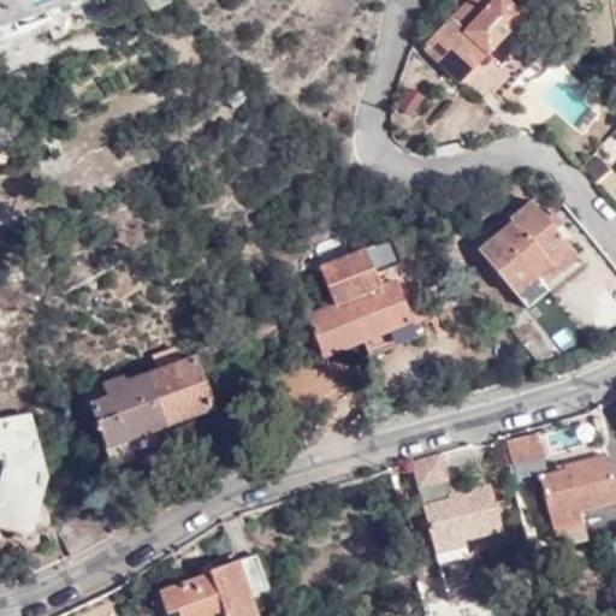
[(457,82),(520,16),(503,0),(466,0),(421,47),(457,82)]
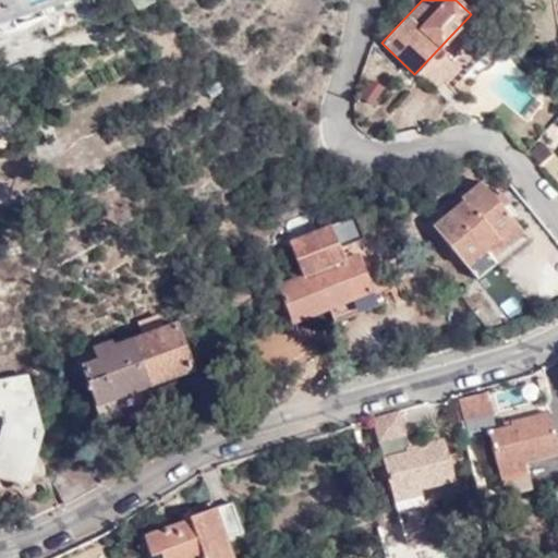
[(486,26),(439,76),(445,81),(451,87),(498,37),(486,26)]
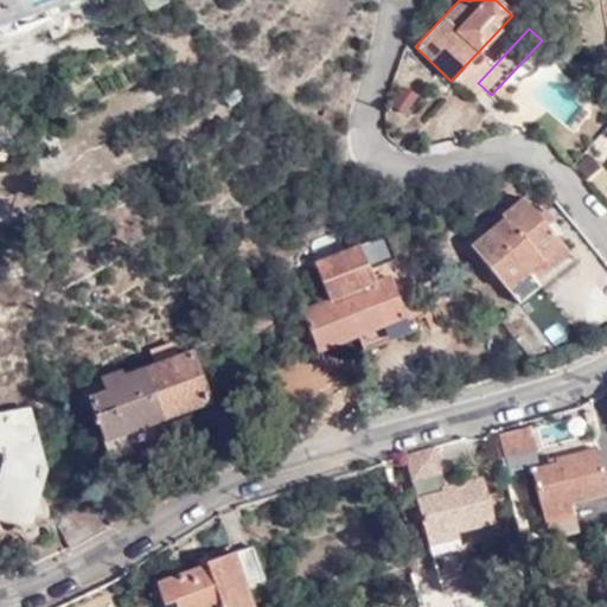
[(401,87),(385,113),(403,123),(420,98),(401,87)]
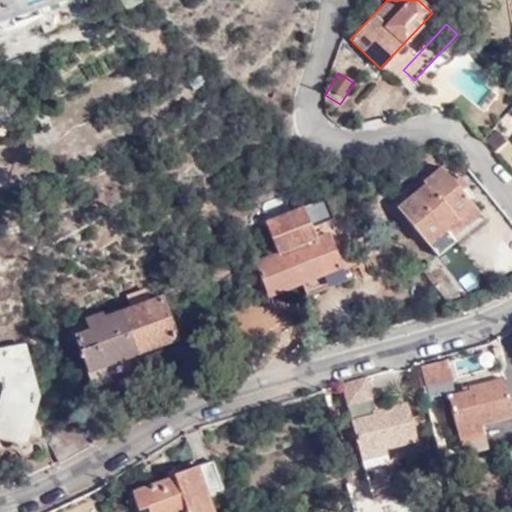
[(442,166),(425,180),(428,184),(399,208),(431,245),(439,254),(455,242),(450,237),(480,212),(462,190),(454,180),(442,166)]
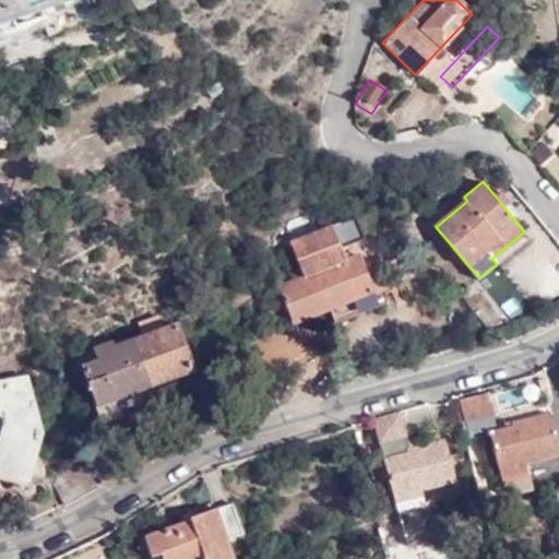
[(506,189),(496,197),(504,207),(513,200),(506,189)]
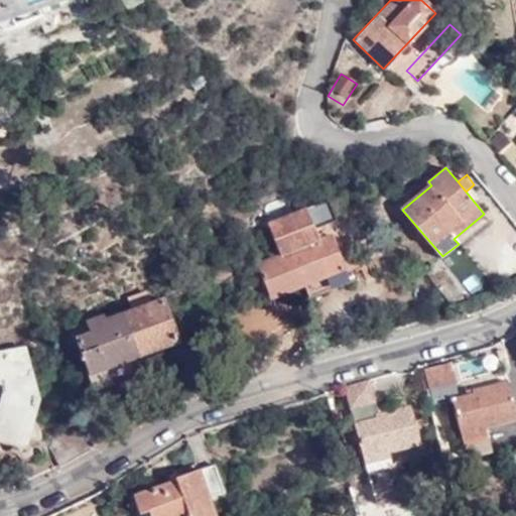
[(336,230),(329,208),(267,228),(279,261),(257,270),(274,303),(330,283),(342,291),(362,283),(358,269),(347,273),(336,240),(319,245),(316,237),(336,230)]
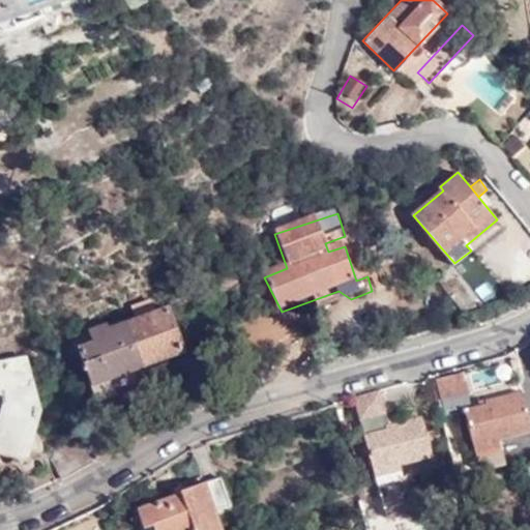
[(100,388),(119,382),(113,366),(150,353),(187,339),(172,295),(110,319),(107,312),(89,318),(94,331),(80,339),(100,388)]
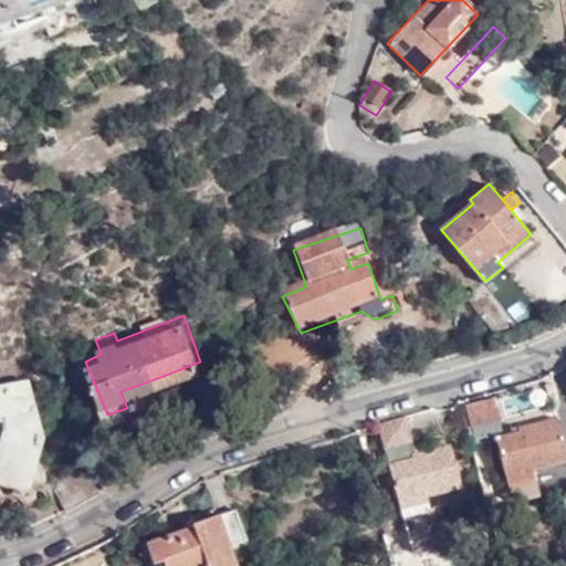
[(121,391),(127,408),(166,394),(160,377),(121,391)]
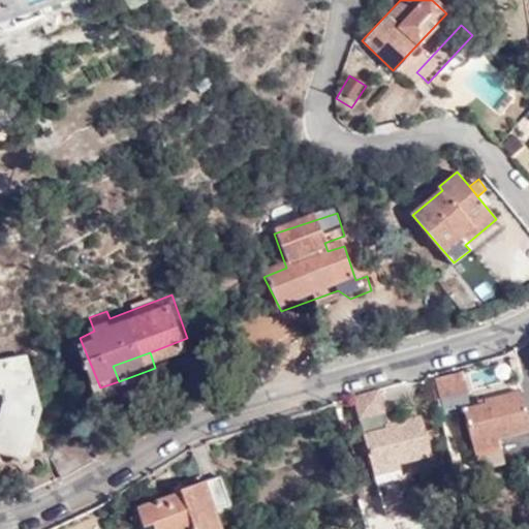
[(38,413),(28,358),(0,362),(0,392),(3,392),(6,406),(0,424),(0,446),(22,454),(27,436),(31,437),(38,413)]
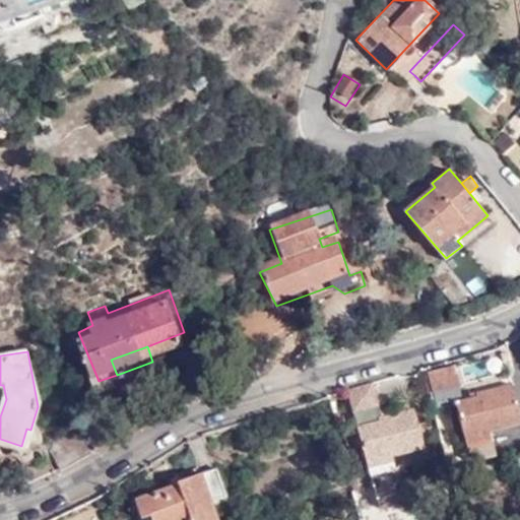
[(458,385),(453,366),(430,372),(436,391),(458,385)]
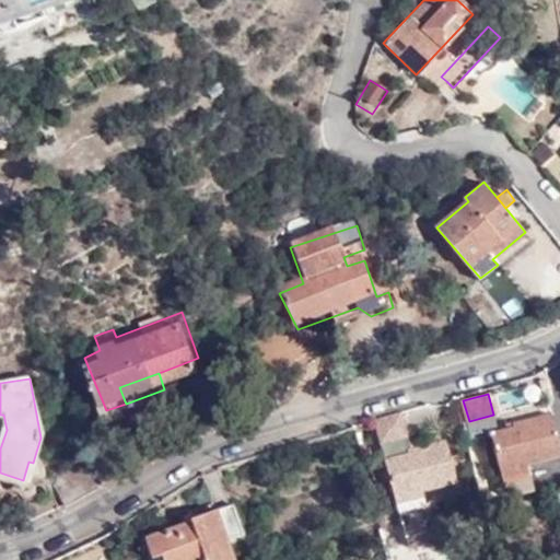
[(401,410),(374,418),(400,522),(405,522),(408,535),(423,531),(420,520),(428,517),(420,490),(455,481),(445,441),(411,448),(401,410)]
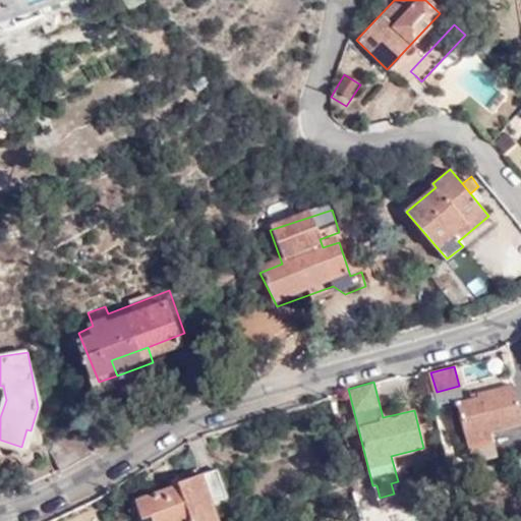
[(520,422),(520,417),(511,384),(479,394),(480,398),(456,404),(471,462),(496,457),(488,431),(520,422)]
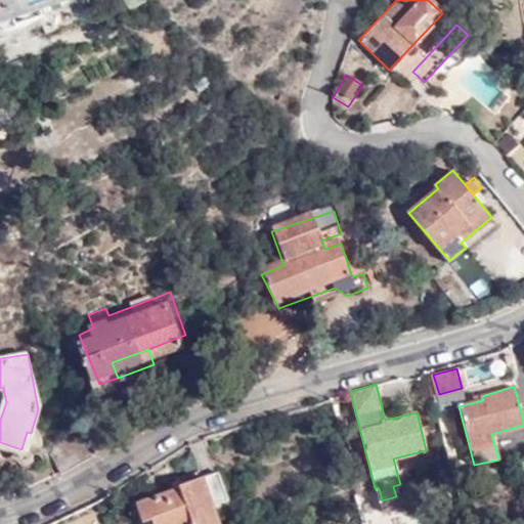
[(45,450),(56,475),(87,456),(74,435),(45,450)]
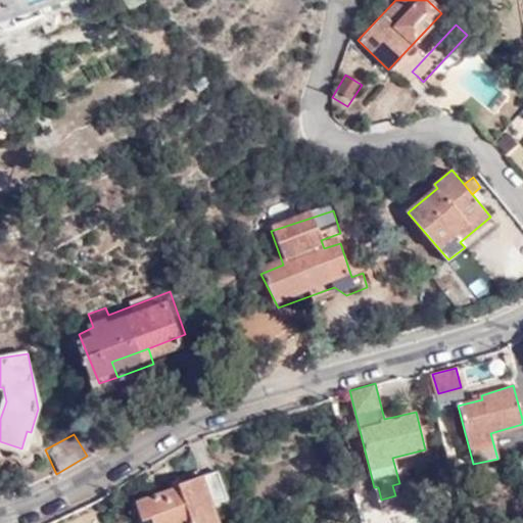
[(228,497),(218,470),(180,482),(180,486),(136,501),(141,521),(151,518),(153,522),(219,522),(212,505),(228,497)]
